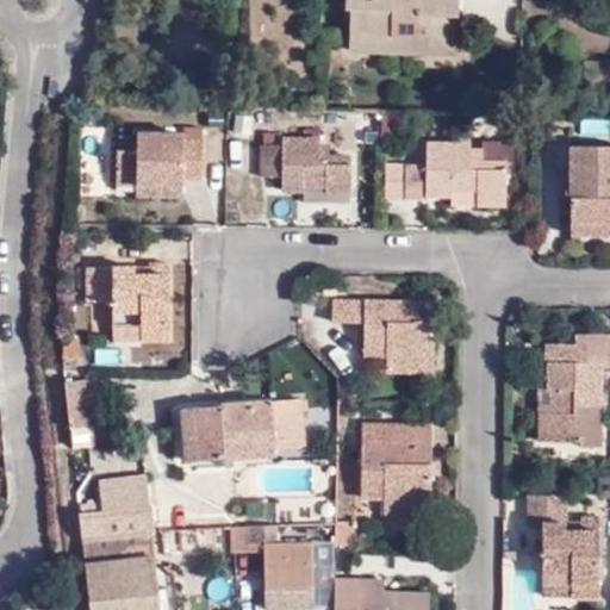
[(387,50),(428,51),(428,14),(453,14),(455,14),(455,0),(343,0),(343,8),(348,8),(348,33),(388,33),(387,50)]
